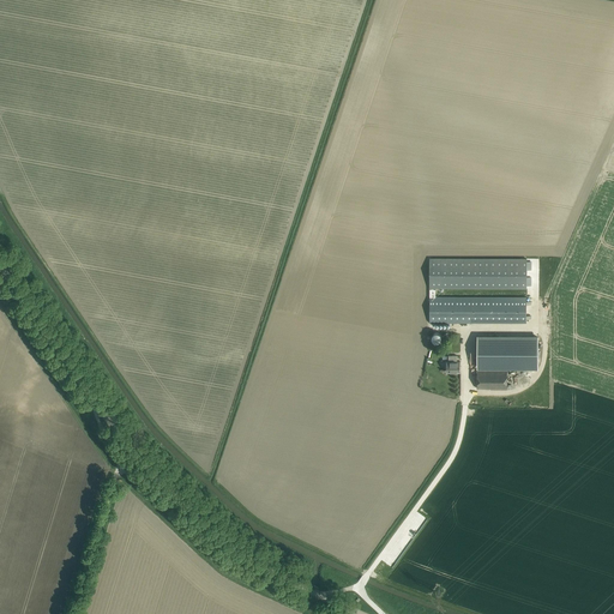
[(431,259),(429,298),(435,298),(435,288),(527,288),(527,259),(431,259)]
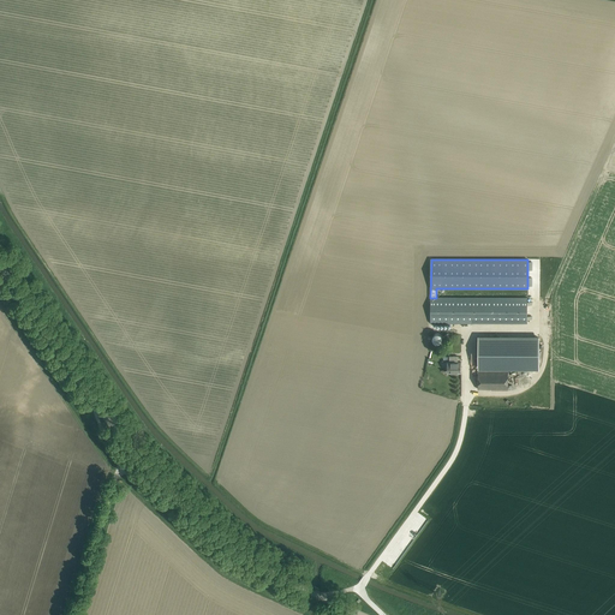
[(527,323),(527,298),(436,298),(430,298),(430,329),(435,329),(435,323),(527,323)]
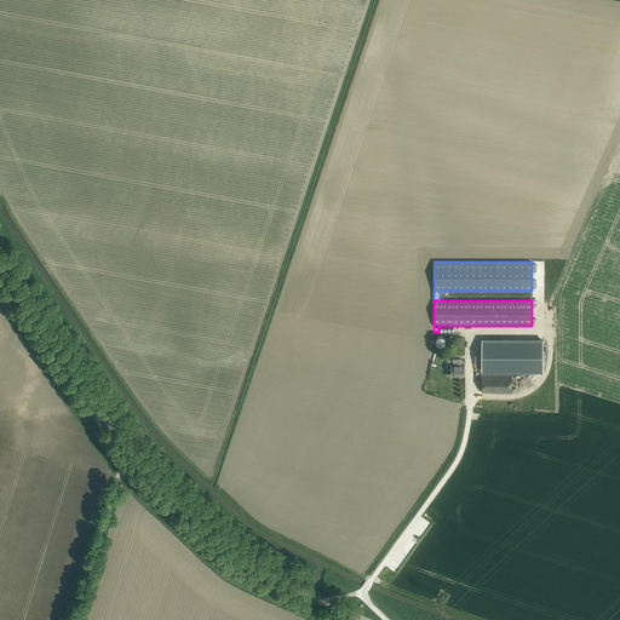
[(436,338),(436,340),(436,343),(437,344),(440,345),(442,345),(445,344),(446,343),(446,340),(446,338),(445,337),(442,336),(440,336),(438,336),(436,338)]
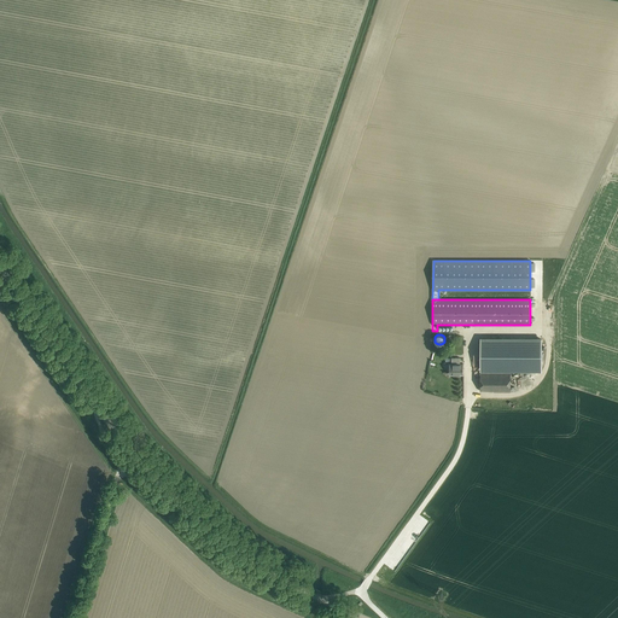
[(481,369),(530,369),(530,354),(530,339),(481,338),(481,369)]
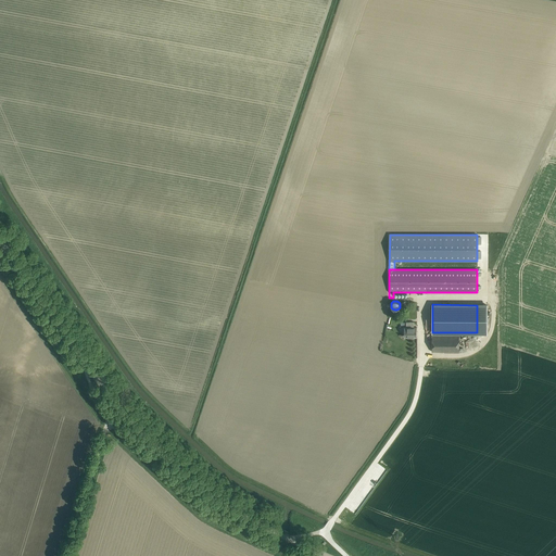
[(417,337),(417,327),(414,327),(414,325),(414,321),(406,321),(406,327),(404,327),(404,331),(404,337),(417,337)]
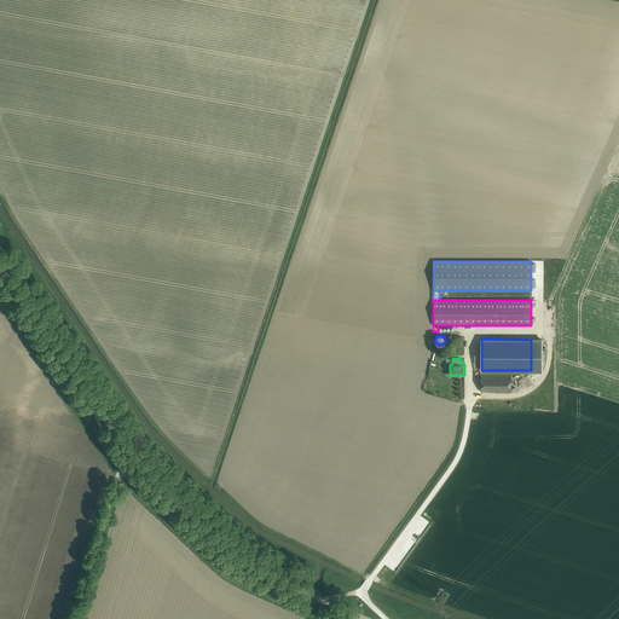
[(512,391),(512,372),(487,372),(481,372),(481,391),(487,391),(512,391)]
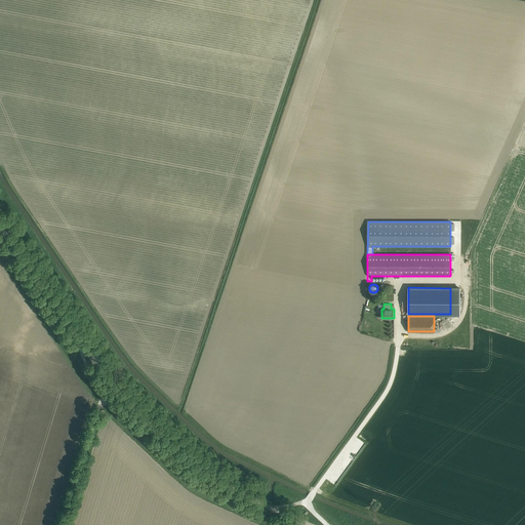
All buildings are outlined.
